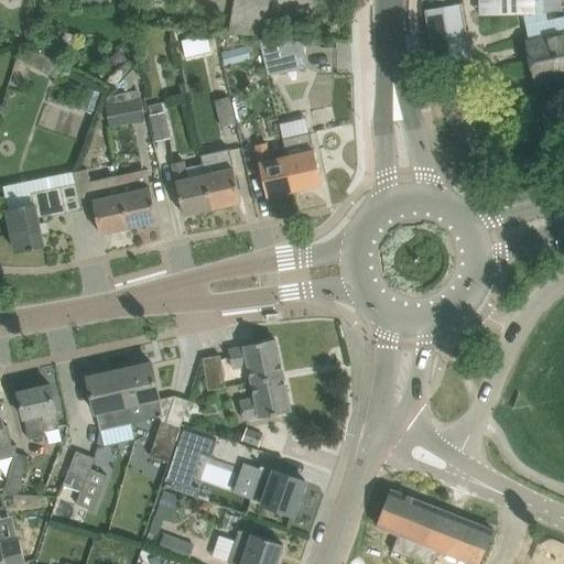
[(270,0),(235,0),(229,32),(266,34),(266,31),(270,0)]
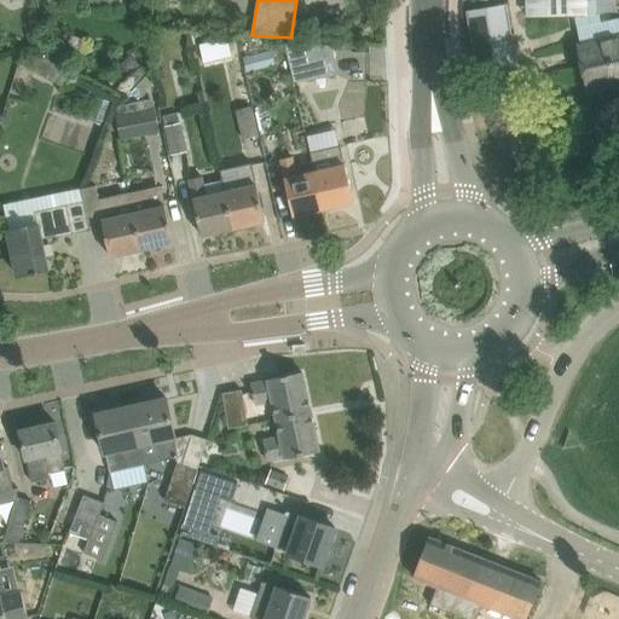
[(527,0),(527,16),(574,15),(588,15),(588,3),(588,0),(527,0)]
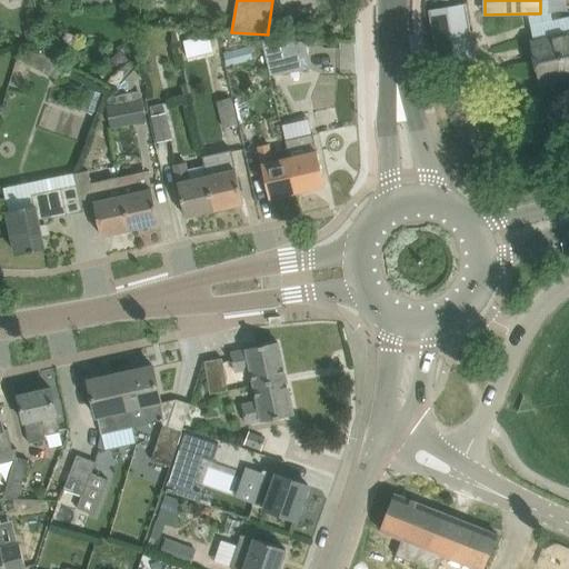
[(456,48),(458,58),(476,55),(465,2),(430,10),(439,51),(456,48)]
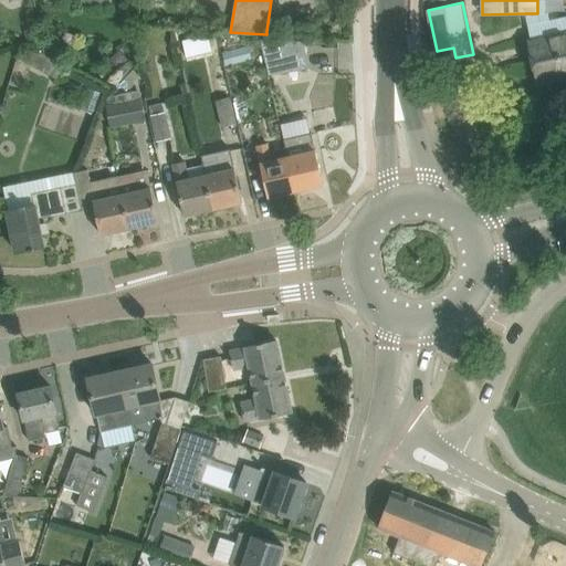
[(565,73),(565,34),(531,43),(540,80),(565,73)]
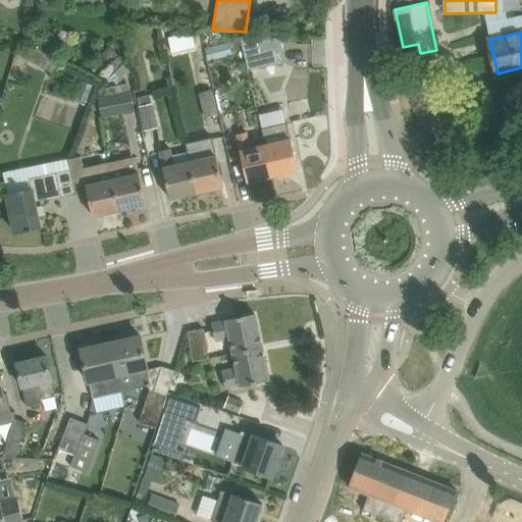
[(172,52),(180,50),(176,36),(168,37),(172,52)]
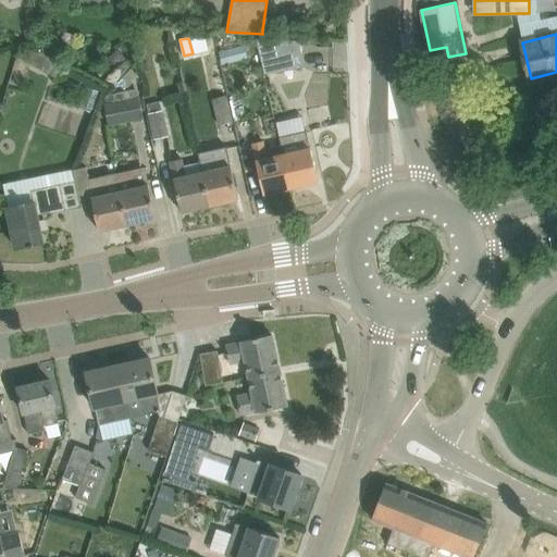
[(27,46),(62,66),(67,57),(44,44),(40,50),(28,44),(27,46)]
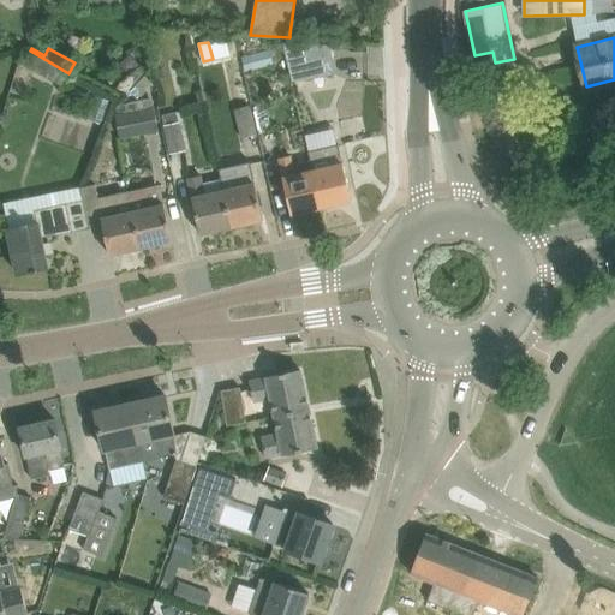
[(270,48),(252,53),(243,55),(248,71),(274,64),(270,48)]
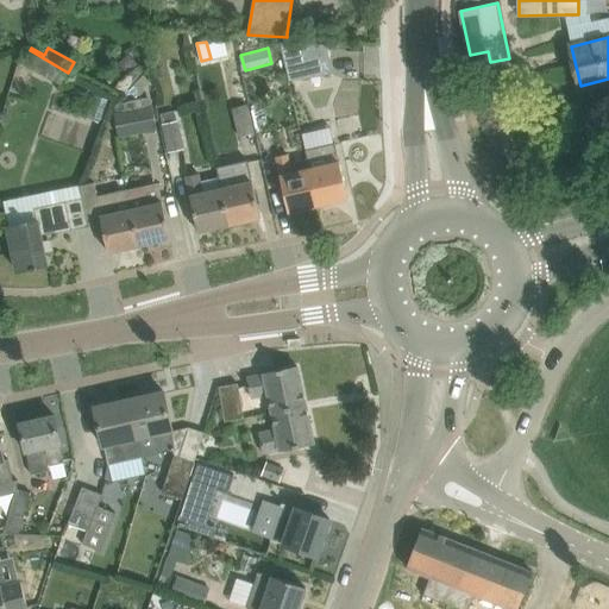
[(62,85),(68,73),(30,50),(25,49),(18,61),(62,85)]
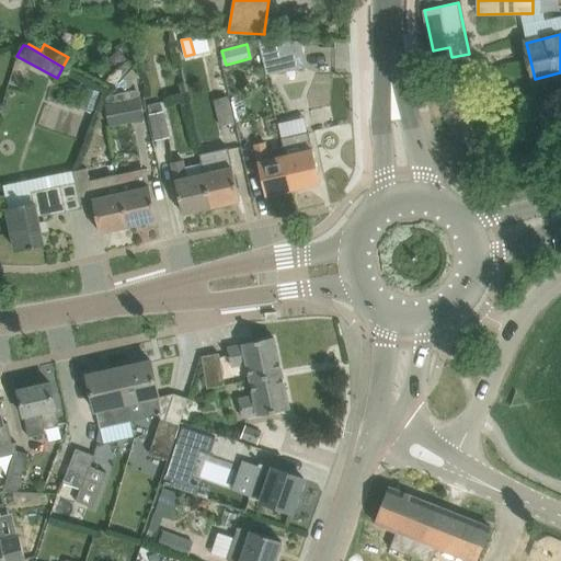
[(304,54),(270,60),(272,75),(306,68),(304,54)]
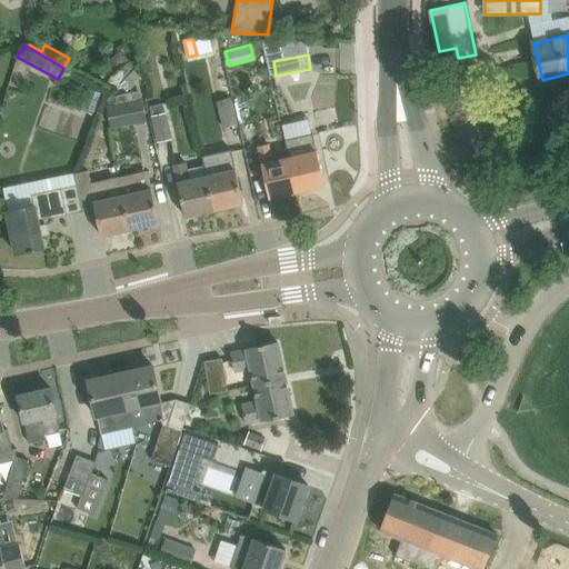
[(132,88),(142,78),(133,70),(123,80),(132,88)]
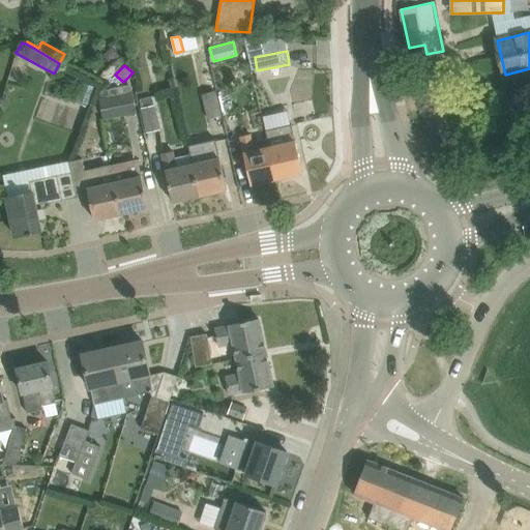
[(105,119),(137,113),(131,84),(98,91),(105,119)]
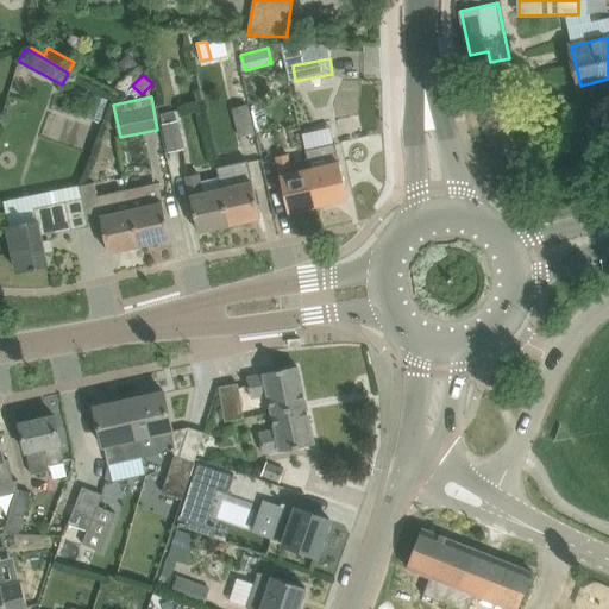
[(169,151),(186,149),(180,119),(177,120),(175,111),(170,112),(168,101),(156,104),(158,114),(161,114),(169,151)]
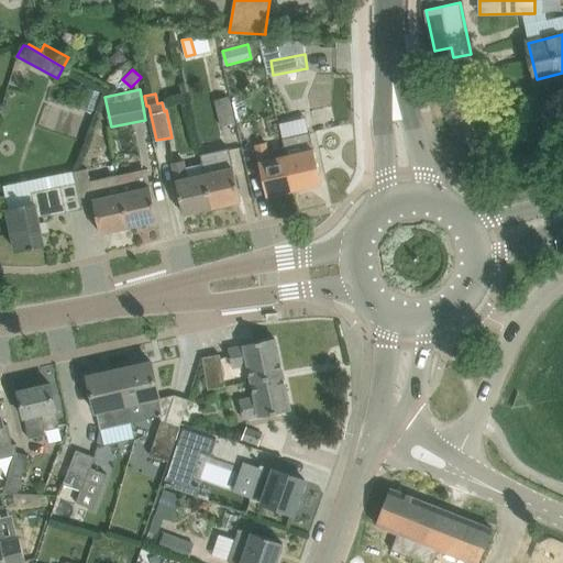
[(214,99),(221,125),(236,122),(230,96),(214,99)]
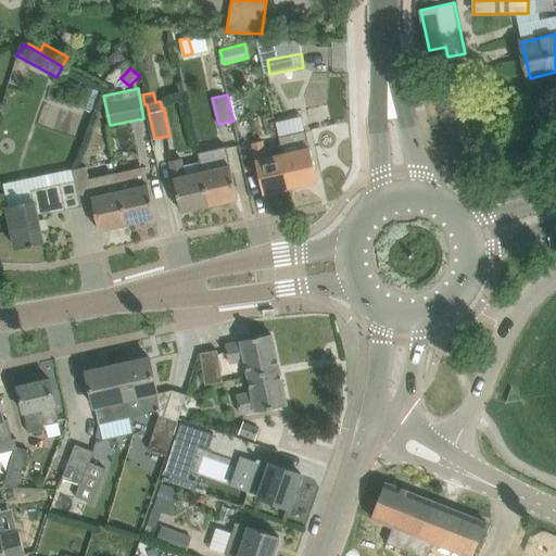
[(283,152),(291,187),(318,181),(306,130),(304,131),(300,115),(276,121),(283,152)]
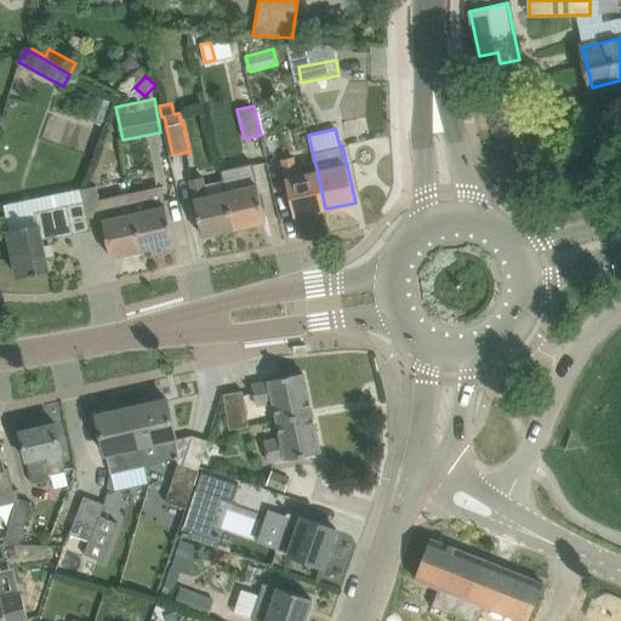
[(325,209),(317,170),(300,174),(295,155),(281,159),(295,216),(325,209)]
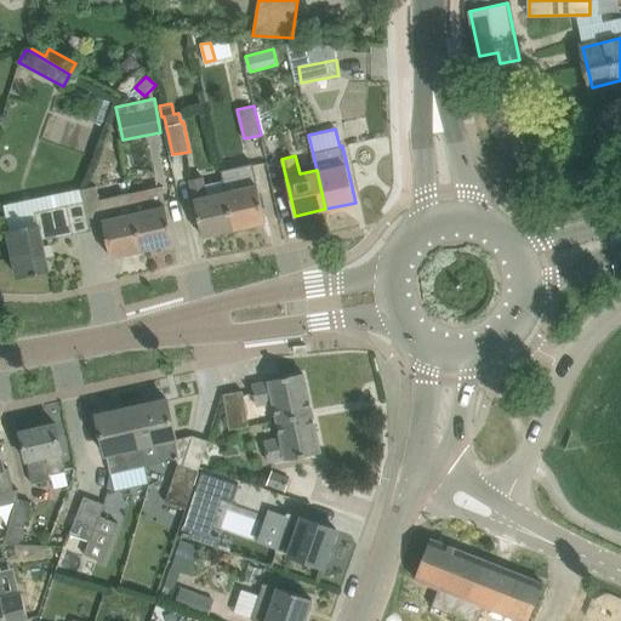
[(267,222),(261,198),(254,164),(240,167),(244,186),(227,191),(235,229),(267,222)]
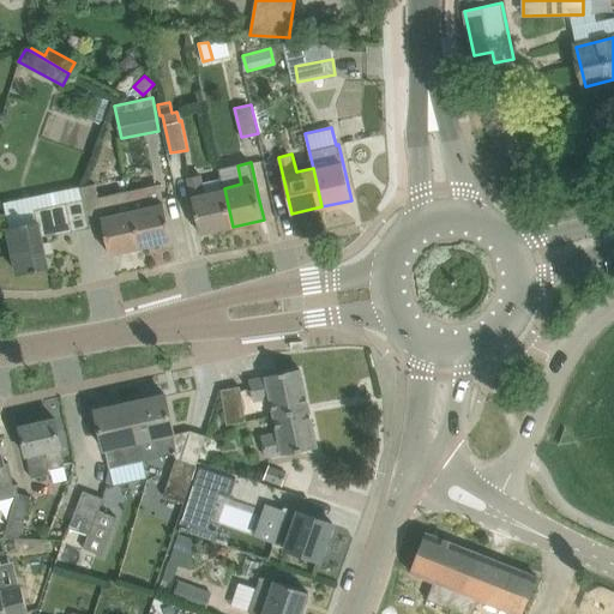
[(233,227),(224,188),(221,178),(204,182),(203,173),(188,176),(200,233),(233,227)]
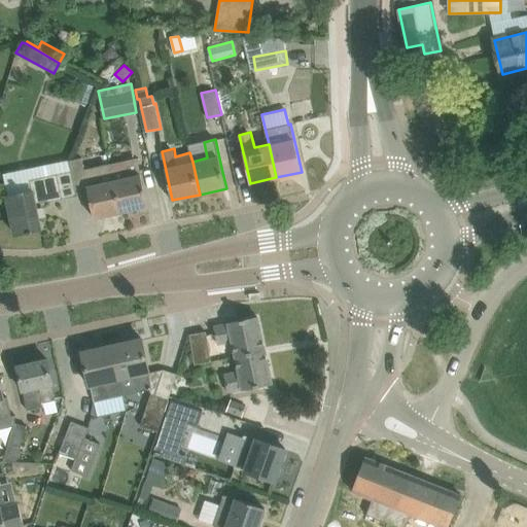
[(82,156),(76,157),(71,172),(74,185),(75,184),(86,182),(95,218),(121,212),(110,164),(110,163),(84,168),(82,156)]
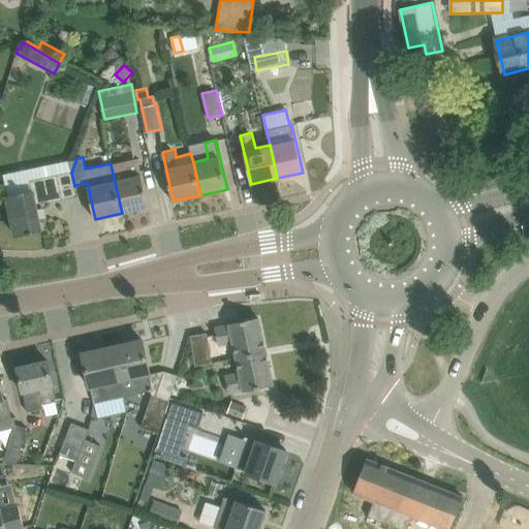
[(71,173),(76,158),(4,174),(8,194),(7,195),(16,236),(28,232),(28,234),(33,234),(32,231),(41,230),(36,204),(78,194),(75,185),(74,186),(71,173)]
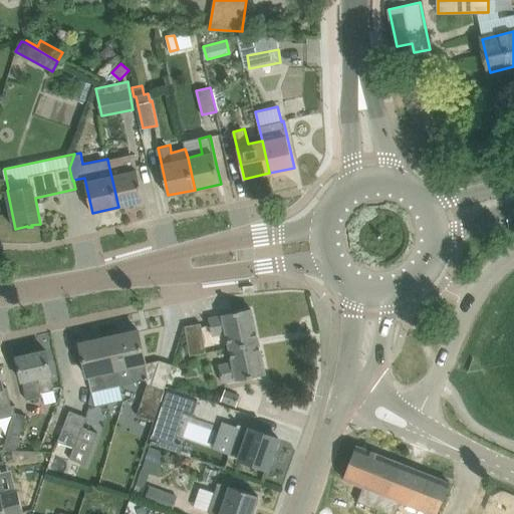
[(145,201),(134,154),(107,160),(118,207),(145,201)]
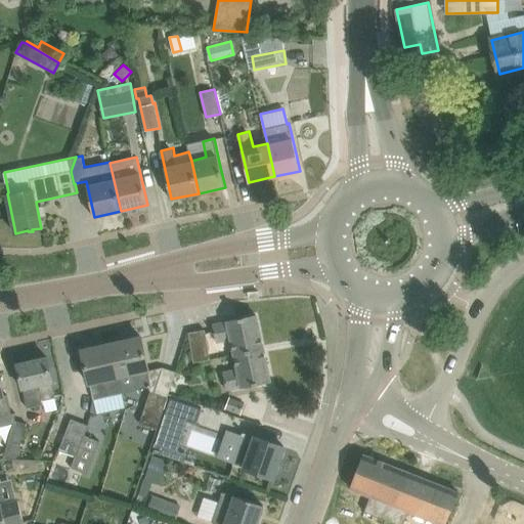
[(231,339),(233,349),(234,354),(263,347),(256,314),(227,320),(228,321),(213,324),(217,342),(231,339)]
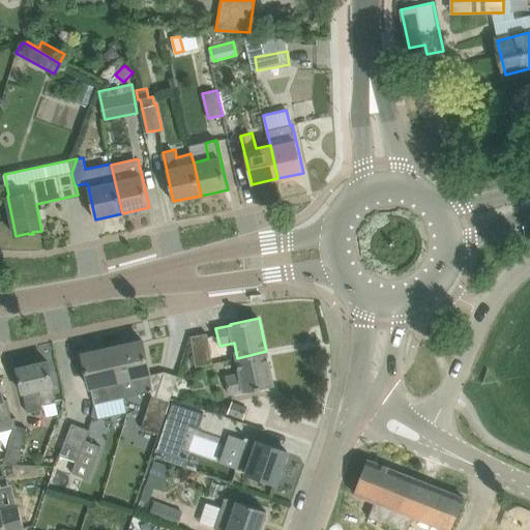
[(212,363),(211,354),(208,333),(192,336),(196,365),(212,363)]
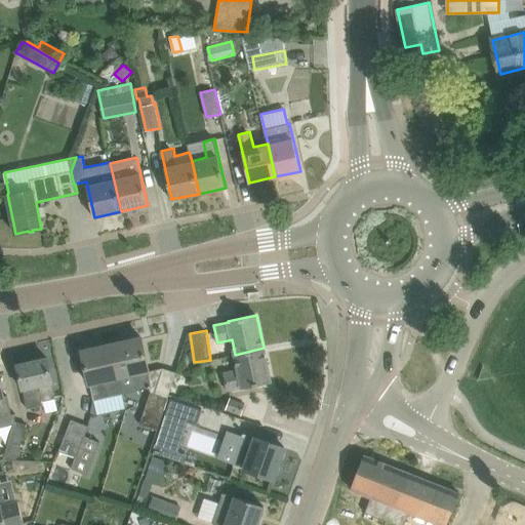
[(150,371),(147,357),(142,337),(112,344),(123,393),(150,388),(151,393),(140,422),(158,429),(163,413),(164,413),(169,398),(168,398),(155,394),(163,367),(162,367),(162,368),(150,371)]
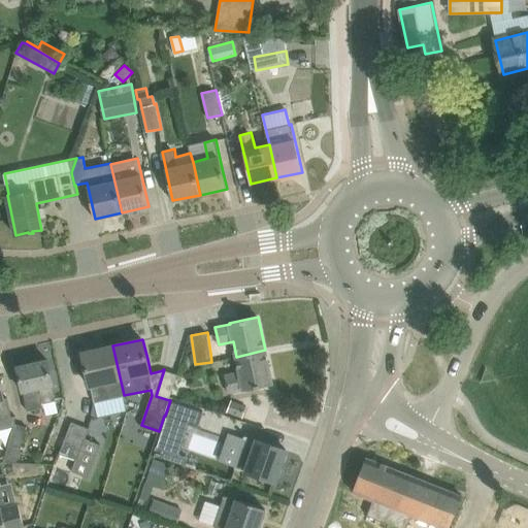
[(124,395),(112,345),(83,353),(91,388),(92,387),(95,401),(124,395)]
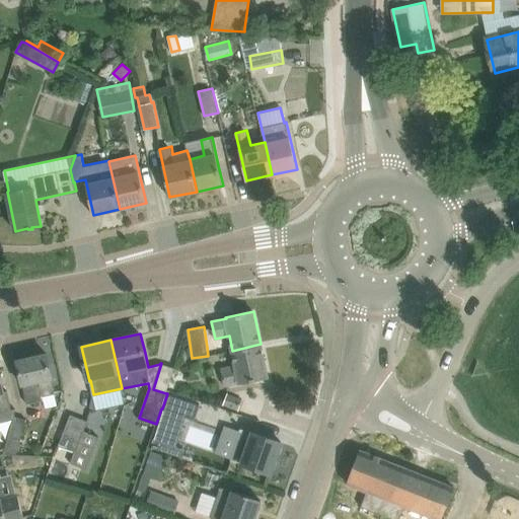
[(261,344),(232,351),(235,366),(221,369),(225,386),(239,383),(268,377),(261,344)]
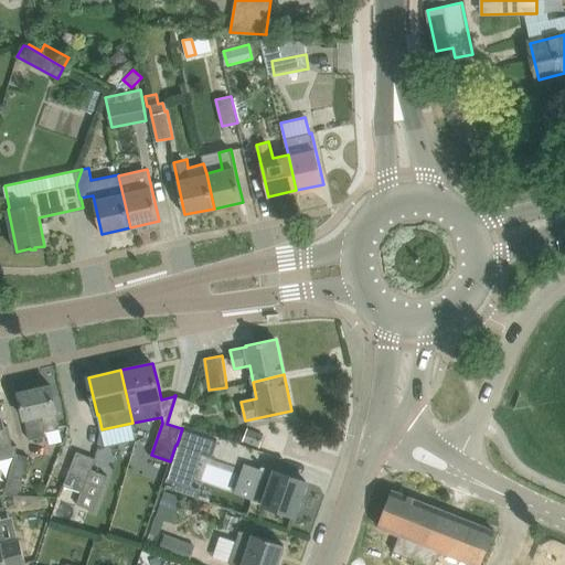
[(19,393),(29,439),(48,435),(46,430),(60,428),(56,413),(57,413),(52,385),(19,393)]
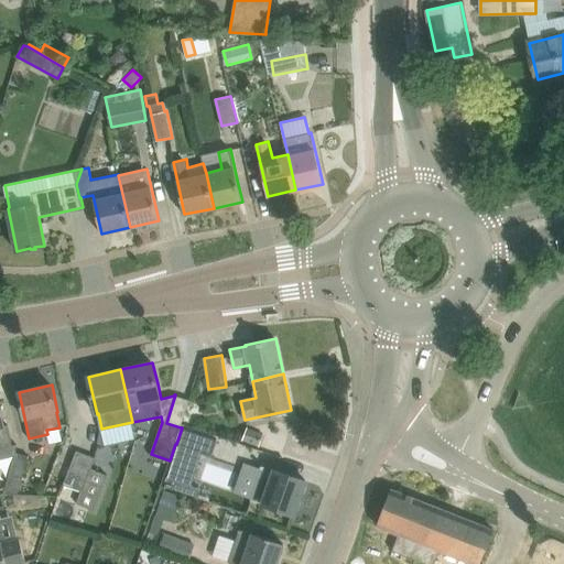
[(0,447),(13,445),(8,424),(6,425),(0,401),(0,447)]
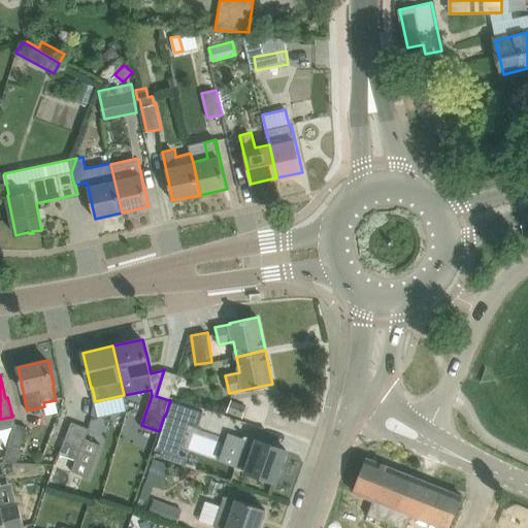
[(239,399),(230,400),(226,415),(241,420),(244,409),(237,407),(239,399)]
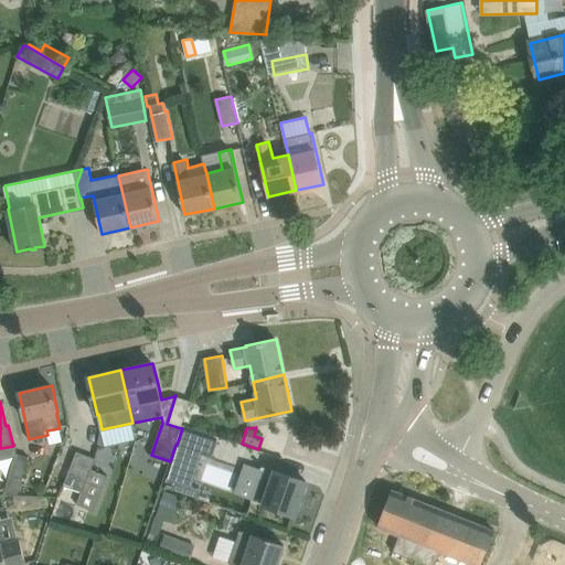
[(182,428),(177,445),(179,446),(166,486),(187,492),(189,484),(192,486),(202,454),(212,457),(217,440),(182,428)]
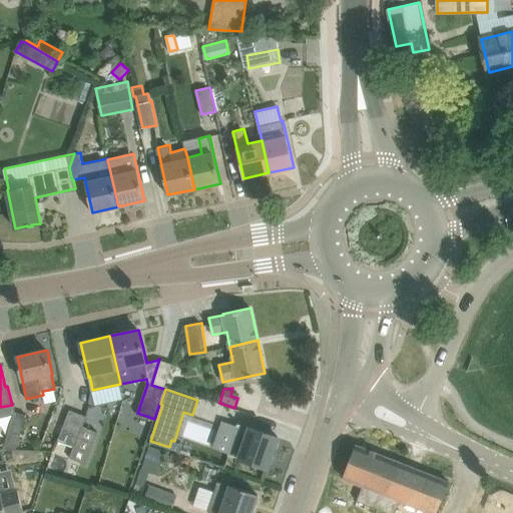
[(70,410),(58,440),(74,446),(70,457),(85,463),(88,455),(104,461),(111,441),(96,436),(98,432),(83,426),(87,416),(70,410)]
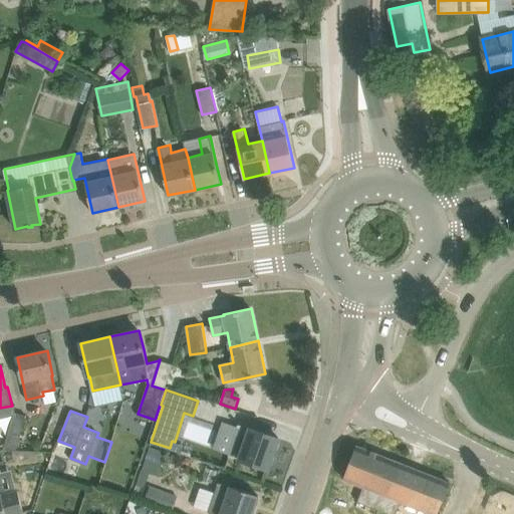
[(26,416),(15,412),(14,415),(4,449),(16,450),(26,416)]
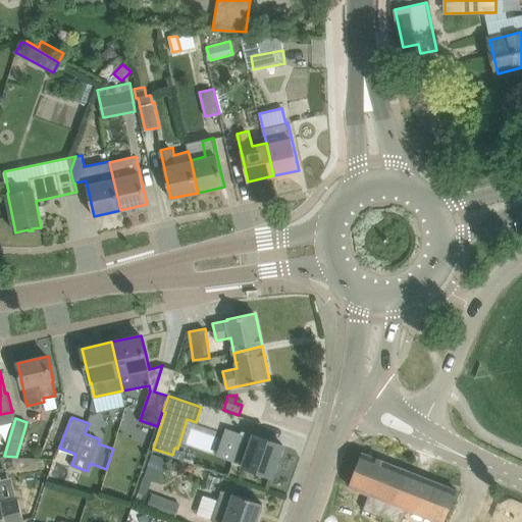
[(283,444),(243,430),(232,461),(244,465),(243,467),(271,477),(283,444)]
